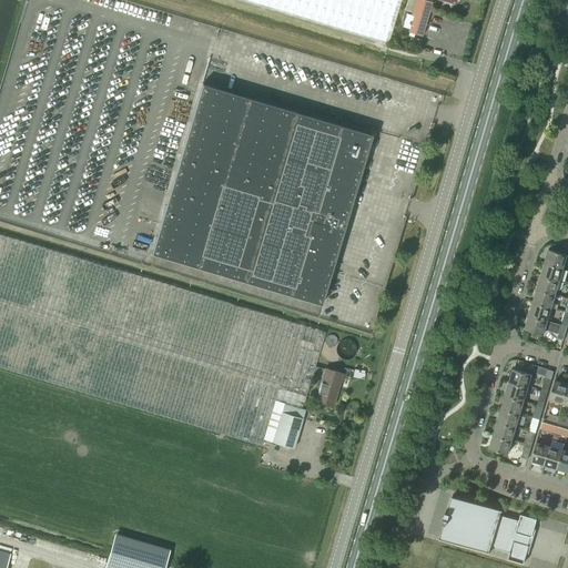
[(250,0),(388,41),(401,0),(250,0)]
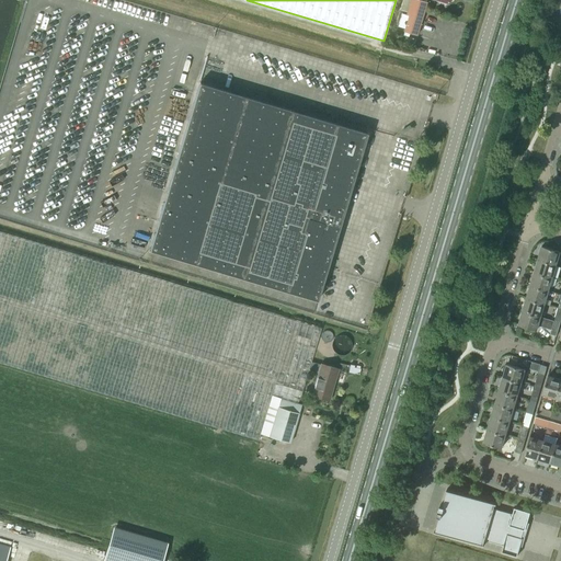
[(416,35),(426,1),(423,0),(409,0),(405,13),(409,14),(403,31),(416,35)]
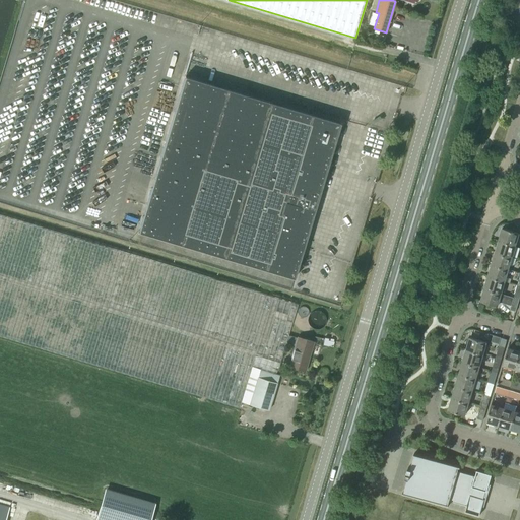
[(383,42),(385,37),(375,34),(373,39),(383,42)]
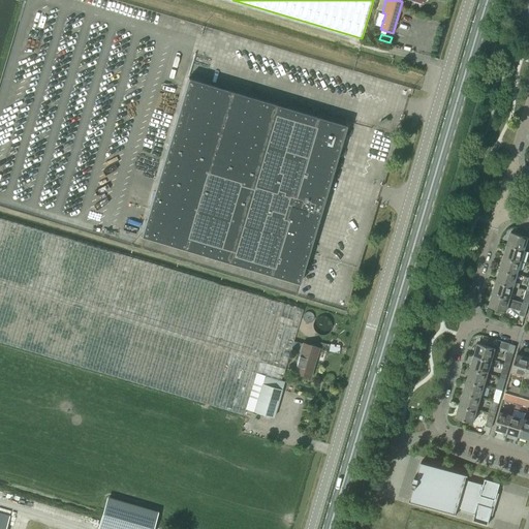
[(188,78),(141,236),(299,283),(346,125),(188,78)]
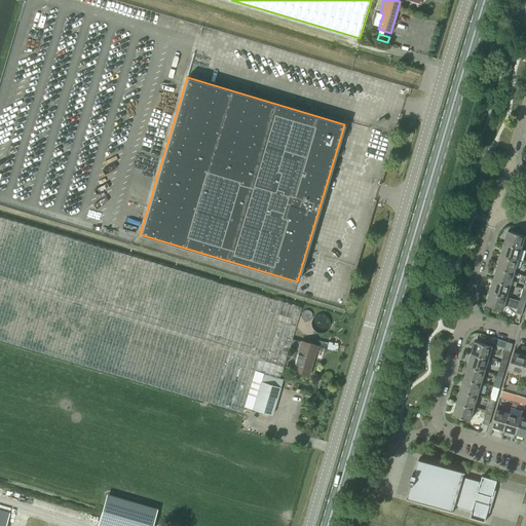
[(243,407),(253,409),(263,373),(279,378),(300,307),(0,218),(0,340),(241,413),(243,407)]
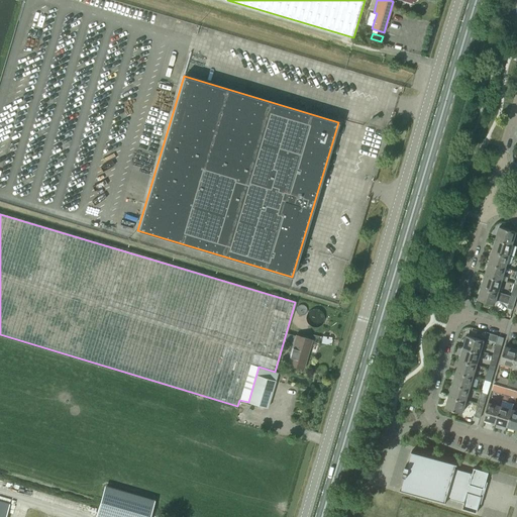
[(496,238),(513,243),(516,231),(500,226),(496,238)]
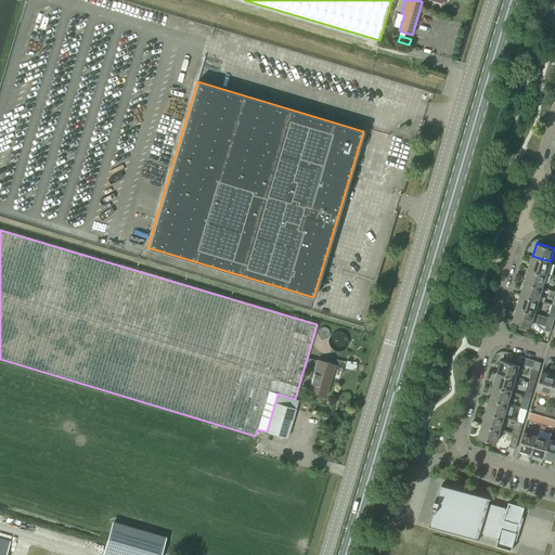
[(551,261),(532,256),(528,269),(546,274),(551,261)]
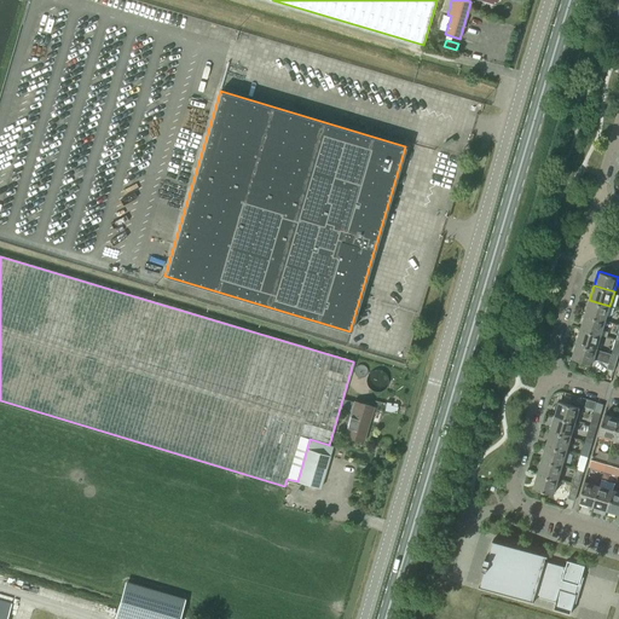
[(609,306),(589,300),(585,314),(606,320),(607,316),(609,316),(612,314),(614,307),(609,306)]
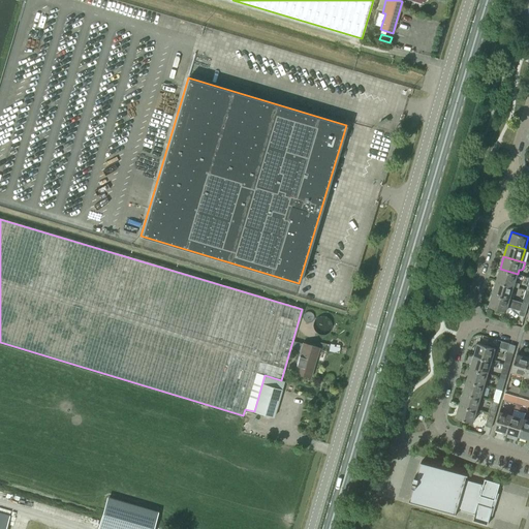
[(500,269),(496,280),(519,287),(520,283),(515,282),(516,280),(518,274),(500,269)]
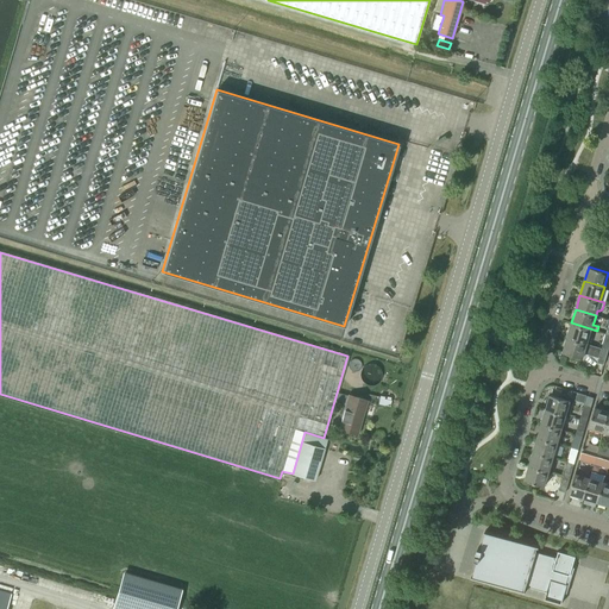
[(597,331),(571,322),(567,338),(588,344),(591,330),(597,332),(597,331)]
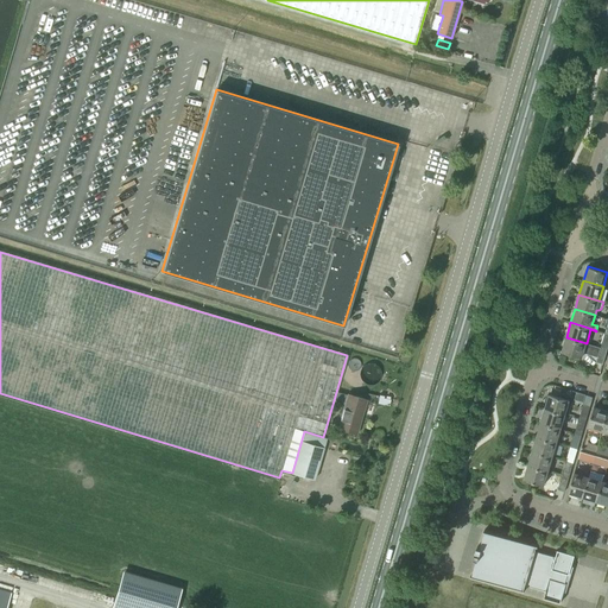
[(587,343),(567,337),(562,350),(582,358),(583,353),(597,358),(596,362),(603,365),(607,349),(601,347),(601,348),(587,343)]
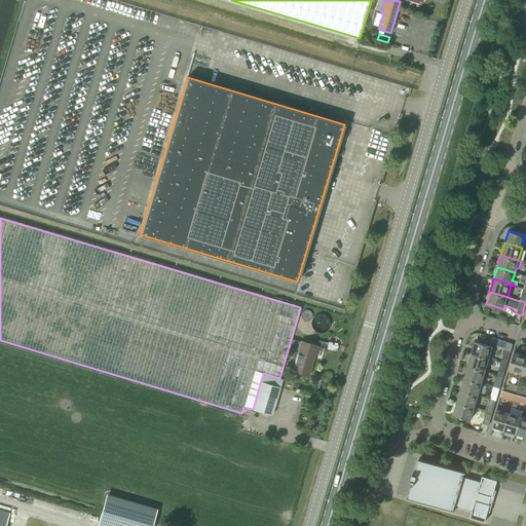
[(308,375),(316,346),(301,341),(292,370),(308,375)]
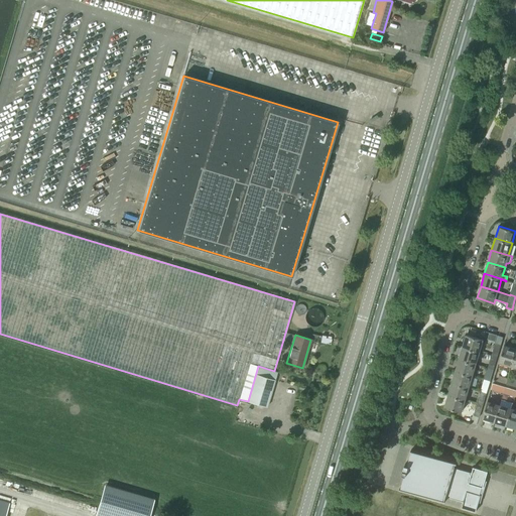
[(321,339),(320,342),(330,344),(331,339),(326,338),(326,336),(321,335),(321,339)]
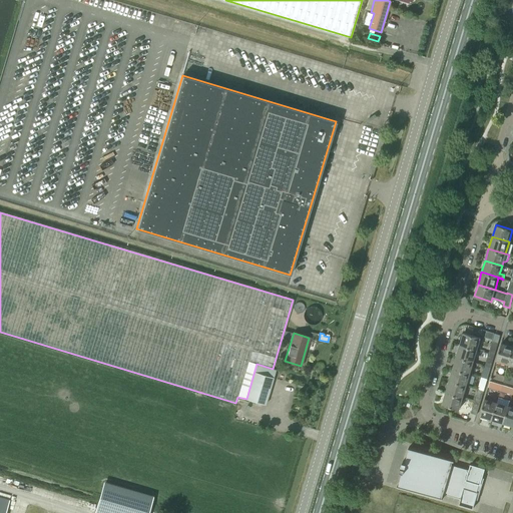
[(460,344),(477,350),(480,338),(464,333),(460,344)]
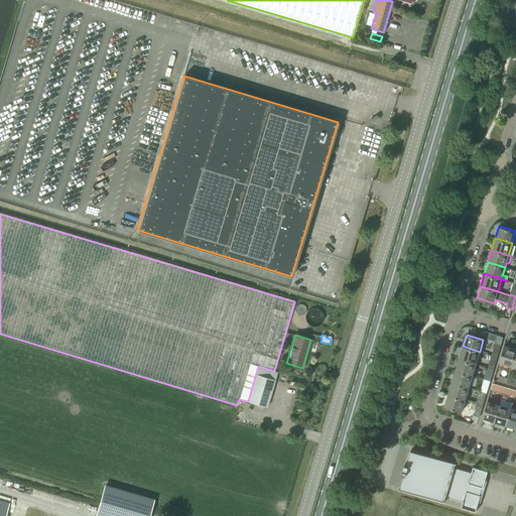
[(492,355),(497,357),(501,345),(495,343),(492,355)]
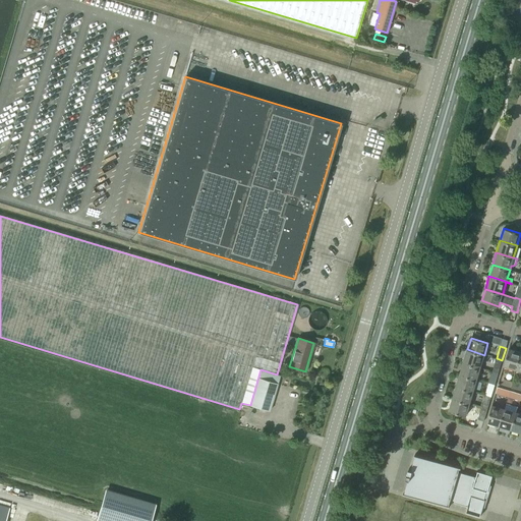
[(484,355),(467,349),(463,361),(480,366),(484,355)]
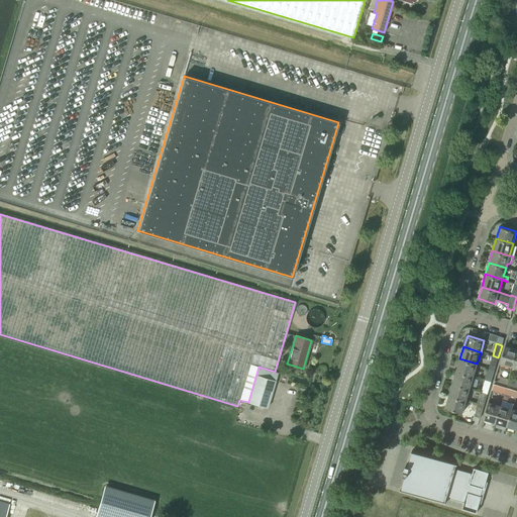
[(512,367),(516,349),(505,346),(500,363),(512,367)]
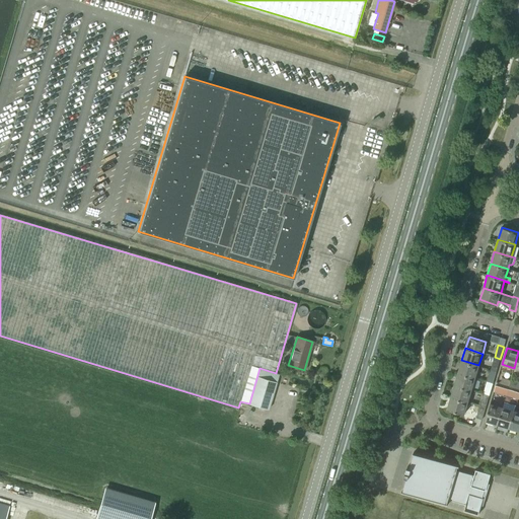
[(500,359),(495,357),(491,369),(497,371),(500,359)]
